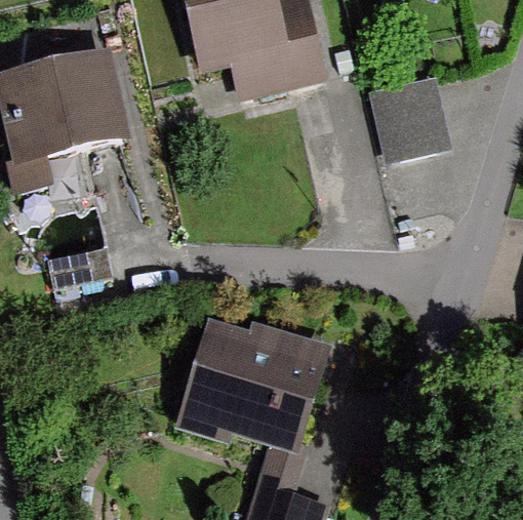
[(182,0),(199,75),(231,68),(239,103),(328,82),(307,0),(182,0)]
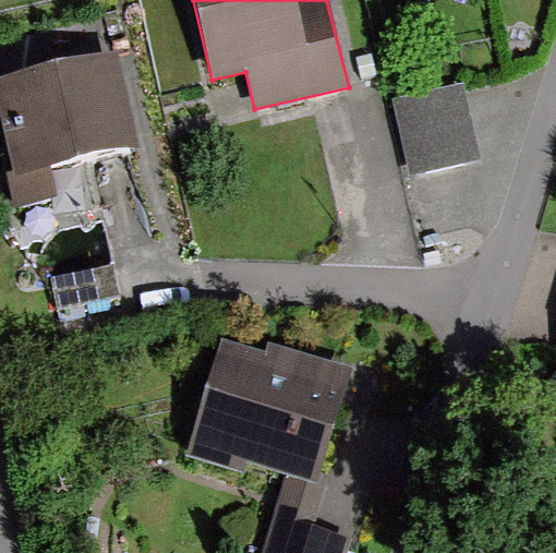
[(0,116),(14,177),(139,147),(116,52),(0,79),(0,116)]
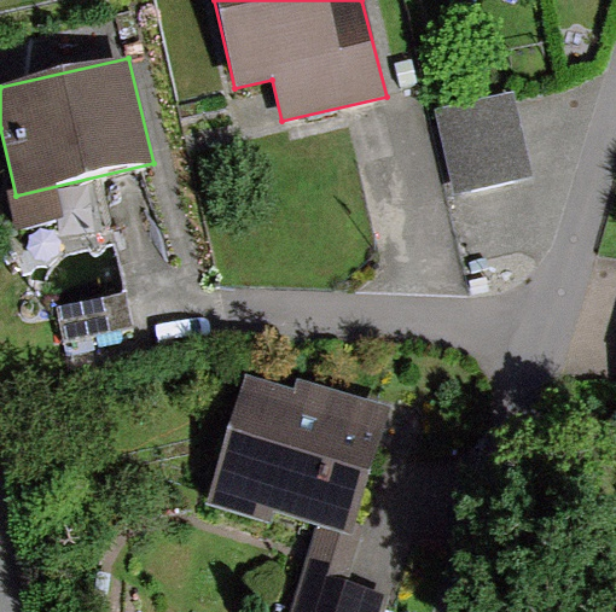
[(513,91),(434,109),(453,192),(532,176),(513,91)]
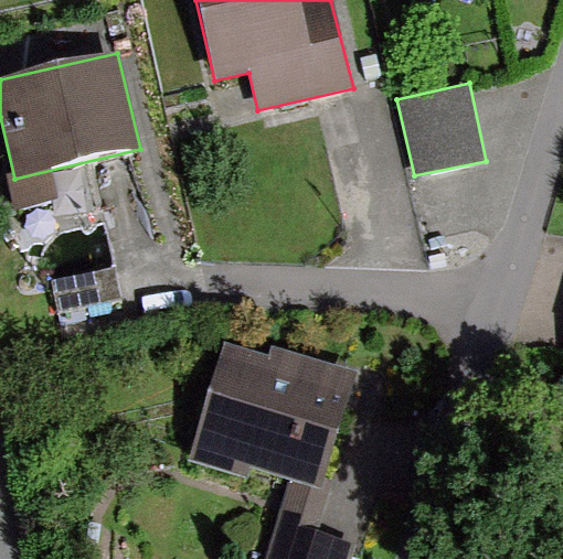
[(113,266),(52,278),(56,309),(120,296),(113,266)]
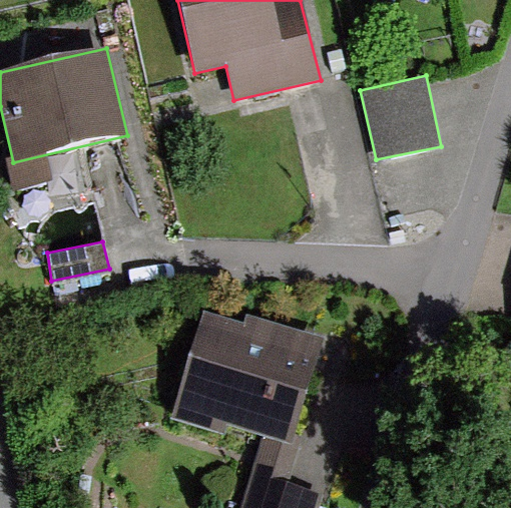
[(203,311),(171,419),(223,435),(225,426),(264,437),(290,444),(322,338),(246,314),(243,323),(203,311)]
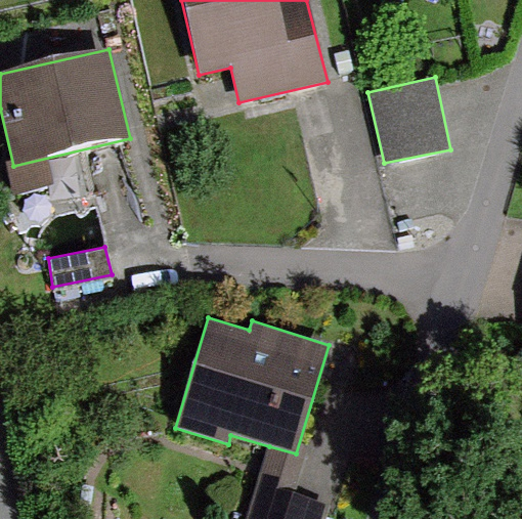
[(269,446),(245,518),(325,518),(331,505),(295,492),(305,457),(296,453),(269,446)]
